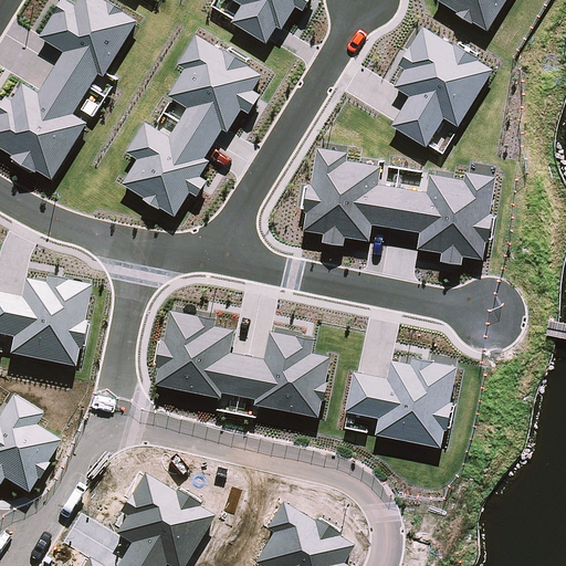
[(104,77),(138,22),(123,13),(125,11),(108,1),(107,3),(101,0),(79,0),(75,7),(64,0),(63,0),(40,39),(64,53),(56,66),(91,88),(100,74),(104,77)]
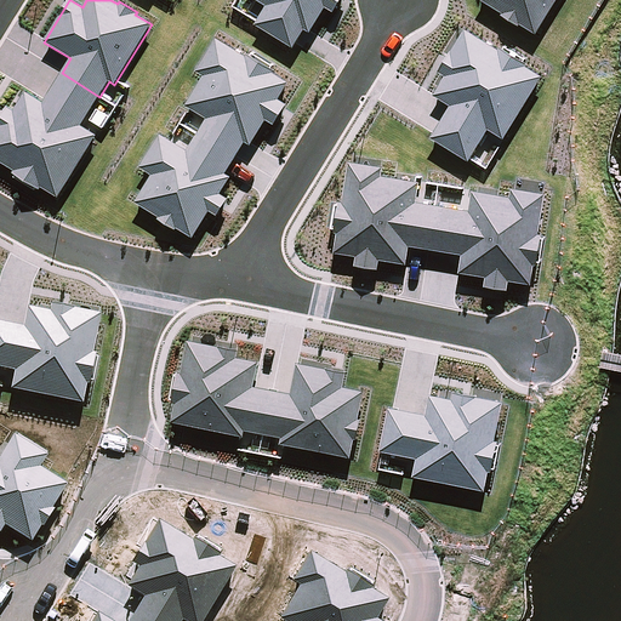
[(254,0),(266,7),(255,26),(294,49),(305,30),(311,34),(325,9),(334,13),(342,0),(254,0)]
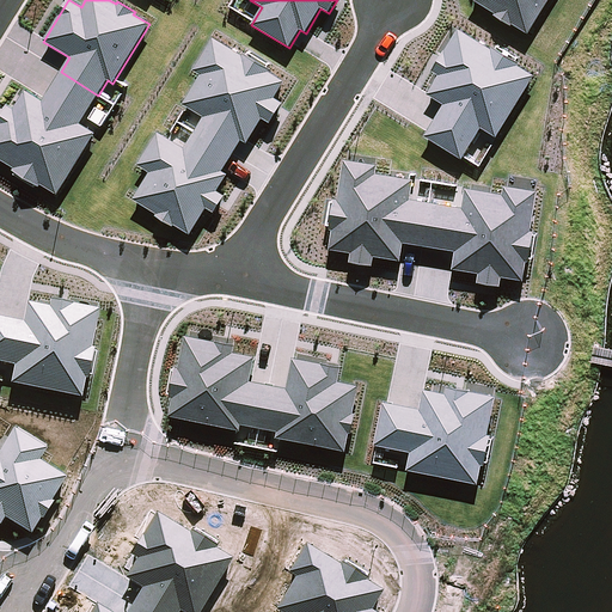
[(472,0),(495,13),(493,17),(510,26),(512,24),(528,34),(549,0),(472,0)]
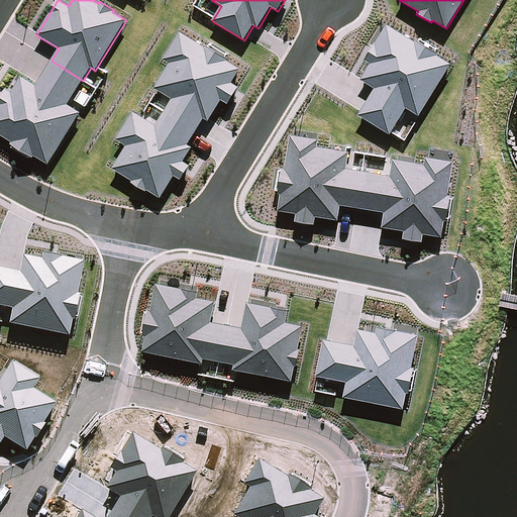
[(357,116),(390,135),(406,109),(419,117),(450,65),(436,57),(438,55),(416,41),(415,43),(387,26),(375,44),(374,44),(364,62),(370,65),(360,80),(375,89),(357,116)]
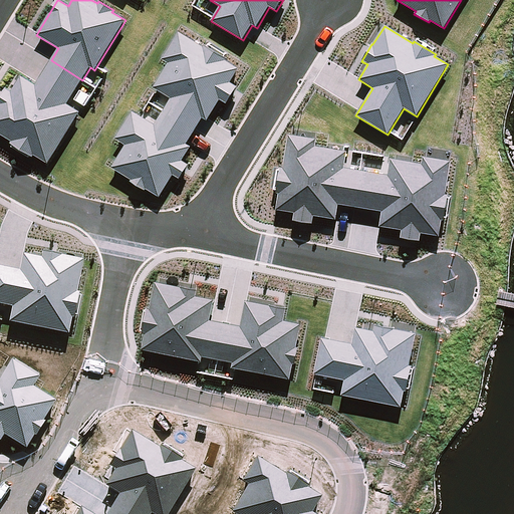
[(231,83),(240,69),(226,61),(228,58),(206,45),(204,47),(180,33),(164,59),(170,63),(154,88),(172,98),(164,111),(195,131),(203,117),(208,120),(221,100),(227,104),(238,87),(231,83)]
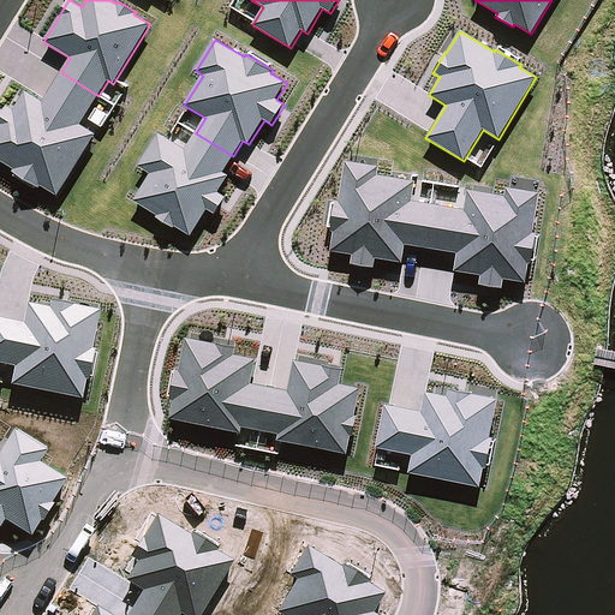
[(81,125),(99,96),(61,72),(43,102),(27,91),(15,111),(9,107),(0,119),(0,160),(16,169),(13,173),(40,189),(42,185),(59,196),(96,135),(81,125)]
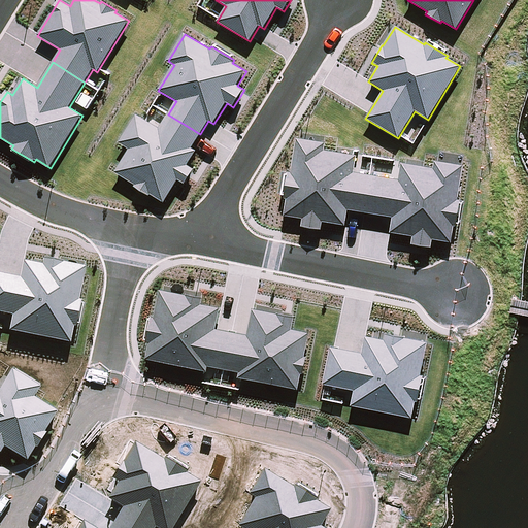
[(192,149),(200,134),(168,114),(160,129),(136,114),(120,143),(130,150),(116,173),(135,185),(134,187),(150,196),(151,194),(165,203),(178,180),(185,185),(194,169),(188,165),(196,152),(192,149)]
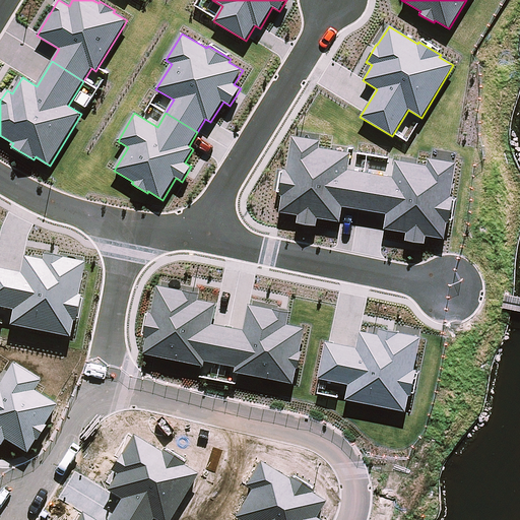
[(342,207),(359,210),(364,174),(348,171),(350,154),(319,149),(320,142),(291,138),(286,171),(284,171),(279,196),(282,197),(279,213),(298,216),(297,224),(316,228),(318,219),(340,223),(342,207)]
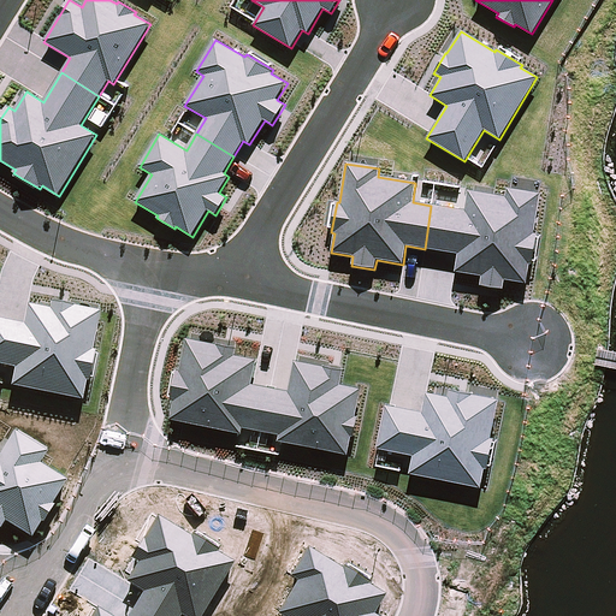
[(431,206),(425,249),(458,255),(455,273),(481,277),(480,286),(503,290),(505,280),(526,284),(529,266),(533,266),(538,235),(534,235),(542,195),(508,189),(505,197),(468,191),(466,212),(431,206)]
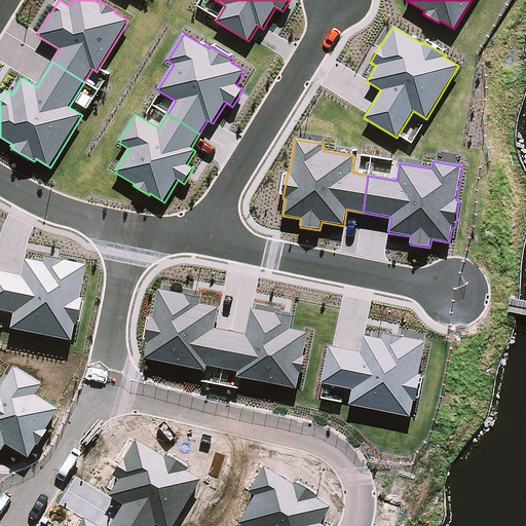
[(0,312),(13,315),(10,330),(71,342),(74,327),(77,327),(82,301),(79,300),(86,267),(44,259),(43,265),(25,262),(22,278),(0,273),(0,312)]
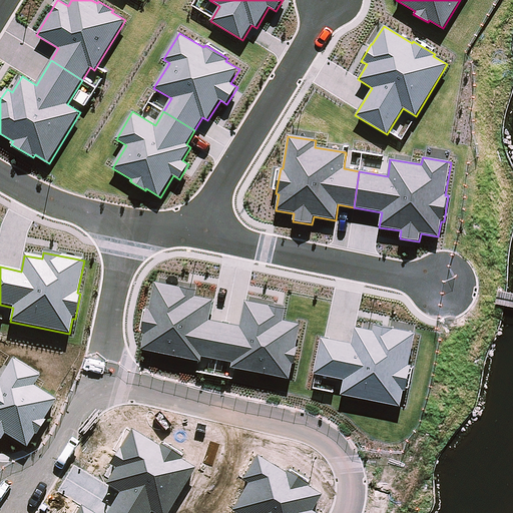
[(203,356),(219,359),(226,324),(210,320),(214,300),(196,297),(198,290),(181,287),(181,288),(156,283),(151,310),(148,310),(143,334),(146,334),(143,349),(202,361),(203,356)]
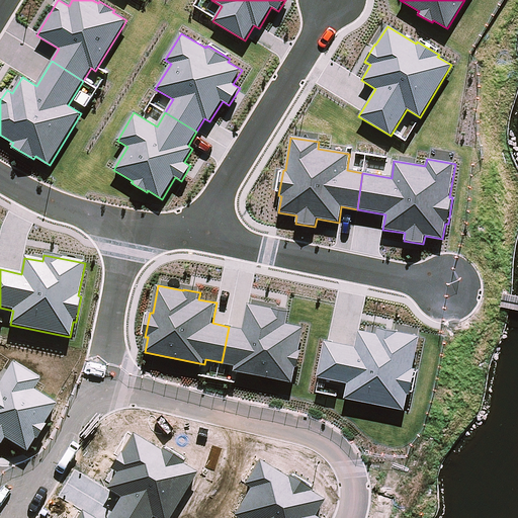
[(229,327),(222,362),(236,365),(235,370),(292,382),(295,367),(297,368),(301,351),(299,350),(304,328),(286,324),(289,312),(273,308),(273,310),(248,305),(243,330),(229,327)]
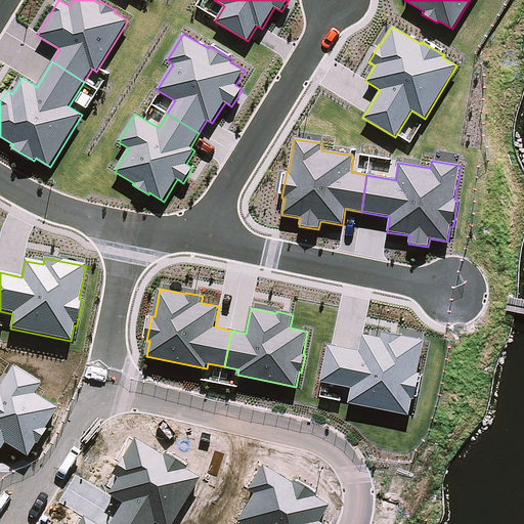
[(352,389),(349,403),(409,416),(412,400),(415,400),(421,375),(418,374),(424,341),(383,333),(381,339),(363,335),(359,352),(329,345),(321,382),(352,389)]
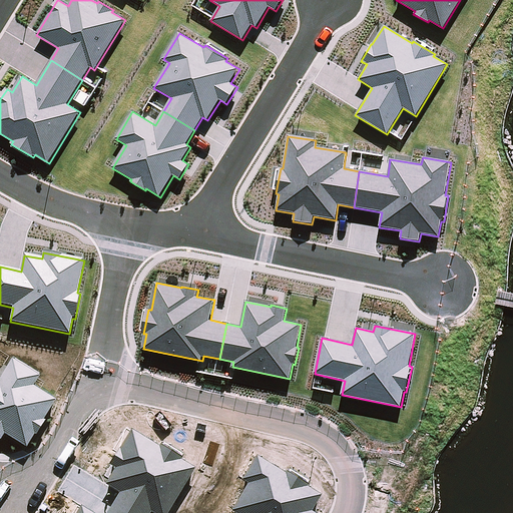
[(0,381),(0,441),(1,442),(5,435),(27,449),(34,437),(36,438),(46,422),(44,421),(56,402),(33,388),(39,378),(13,361),(0,381)]
